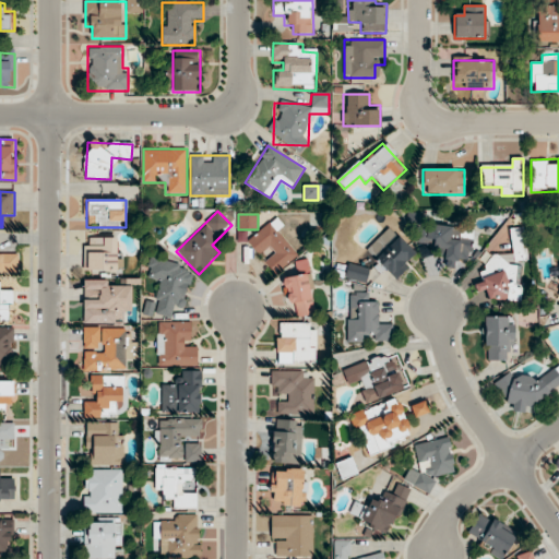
[(247,241),(263,260),(275,275),(300,253),(272,221),(247,241)]
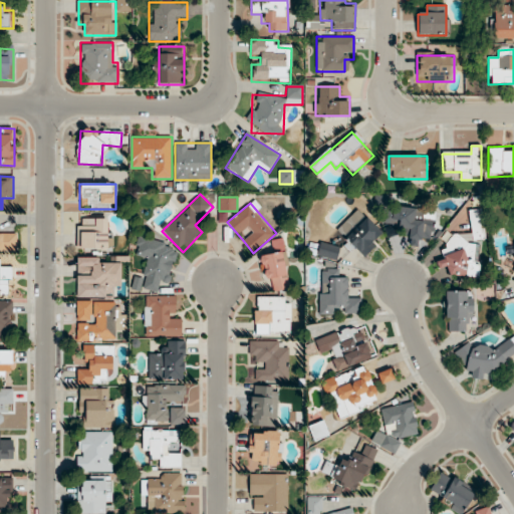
[(431,240),(435,213),(386,205),(382,225),(411,230),(409,246),(419,247),(420,238),(431,240)]
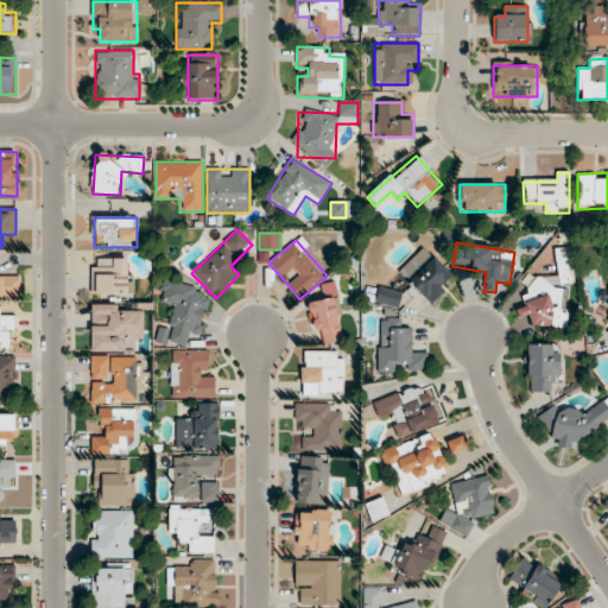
[(399,274),(431,304),(455,278),(423,248),(399,274)]
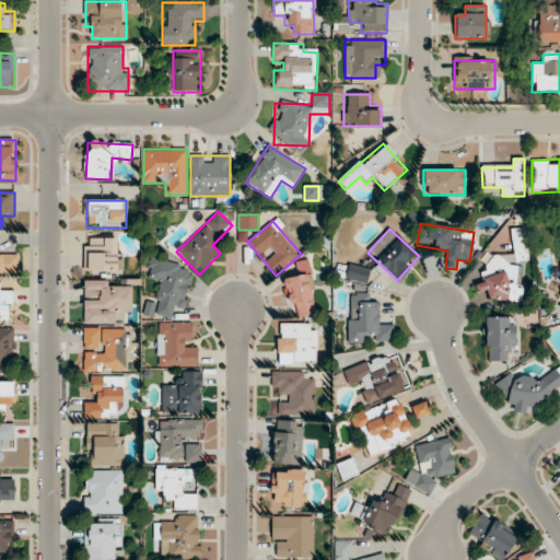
[(513,260),(524,260),(524,230),(513,230),(513,260)]
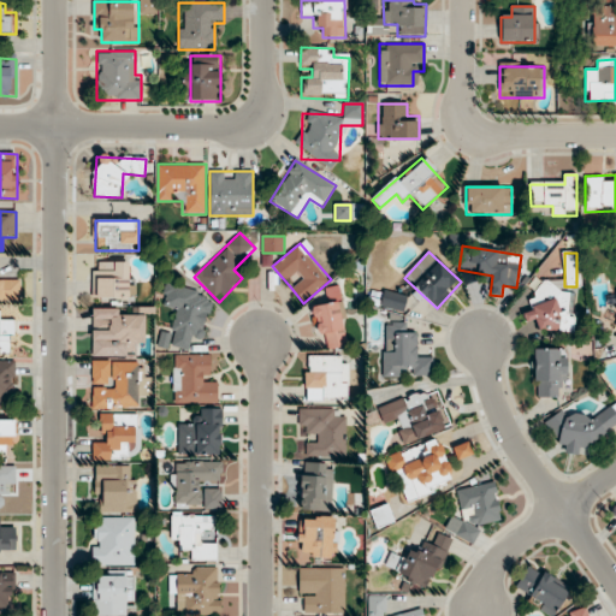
[(93,300),(134,300),(134,264),(93,264),(93,300)]
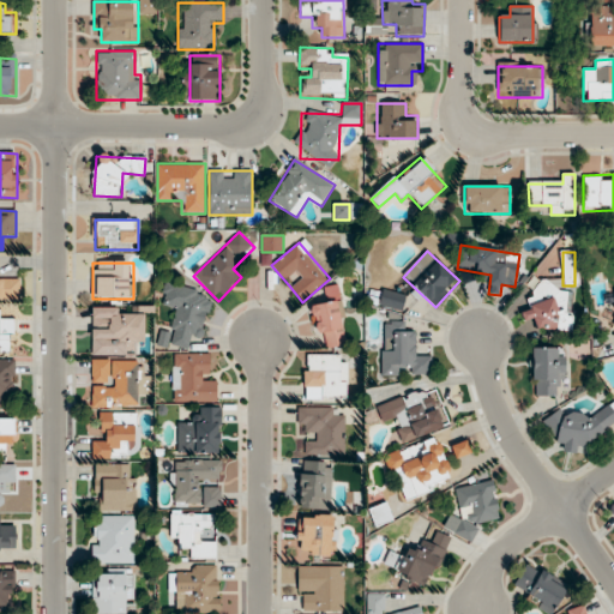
[(0,302),(19,304),(19,281),(0,280),(0,302)]
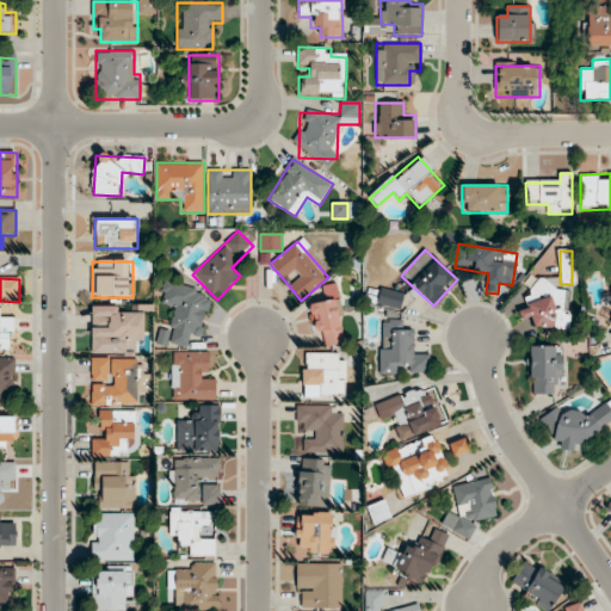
[(187,347),(190,335),(201,338),(211,294),(165,283),(160,303),(176,307),(167,343),(187,347)]
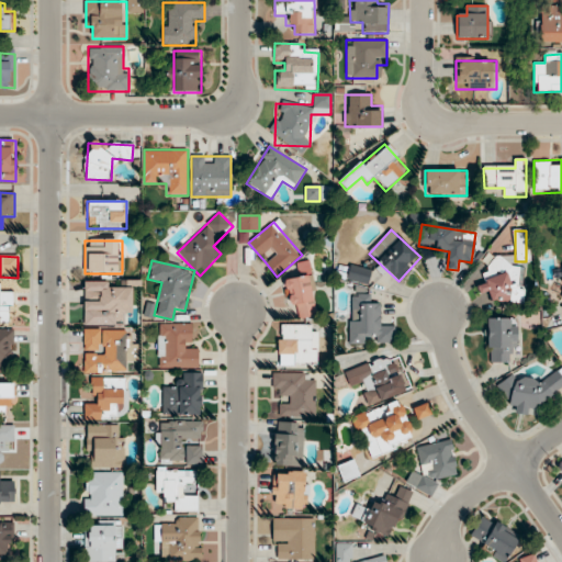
[(491,302),(519,304),(523,265),(487,262),(485,293),(492,293),(491,302)]
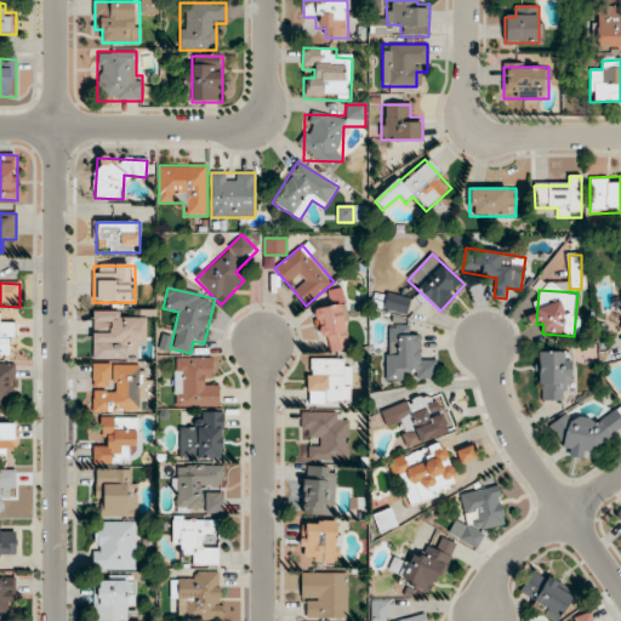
[(385,309),(406,313),(409,298),(387,295),(385,309)]
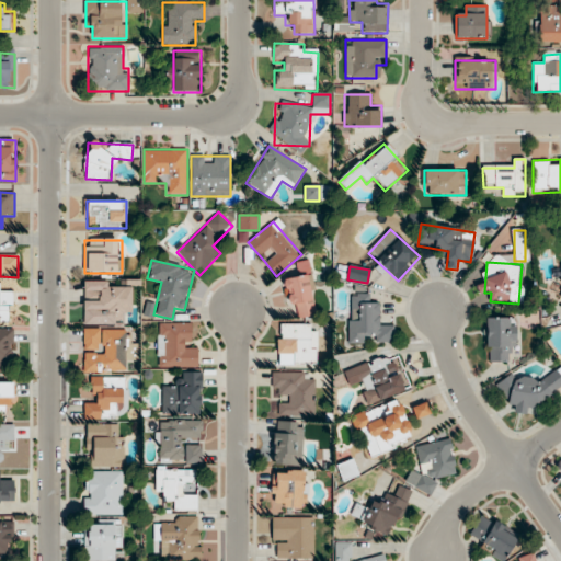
[(317,315),(308,275),(284,281),(294,320),(317,315)]
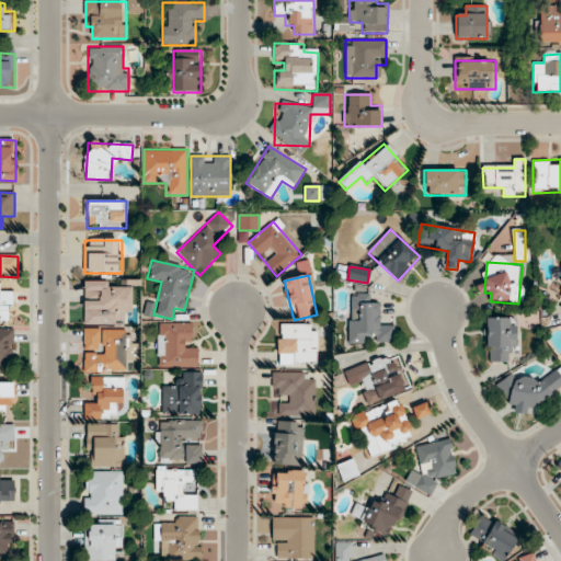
[(13,293),(1,293),(1,285),(0,284),(0,323),(13,324),(13,293)]
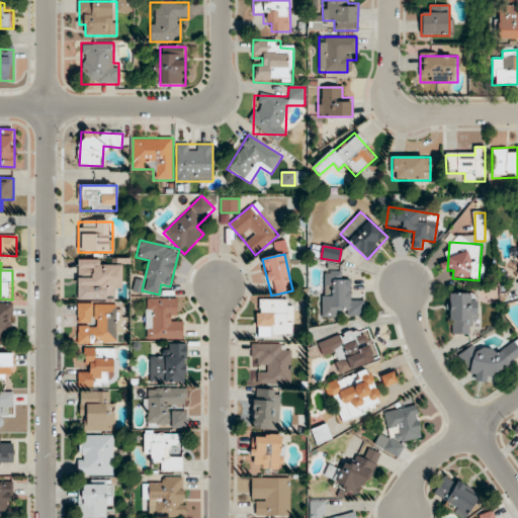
[(119,265),(79,265),(79,284),(88,284),(88,296),(119,296),(119,265)]
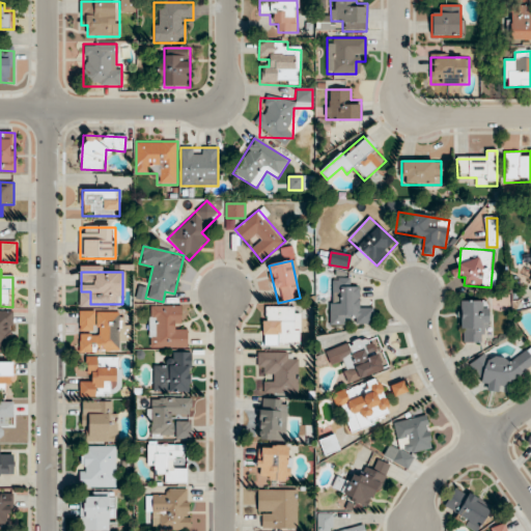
[(330,278),(330,325),(373,326),(374,308),(361,308),(361,288),(351,288),(352,279),(330,278)]
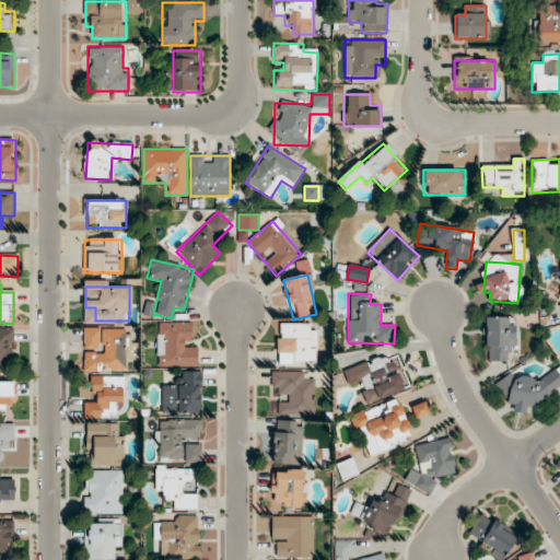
[(506,351),(515,351),(515,317),(486,317),(486,362),(506,362),(506,351)]
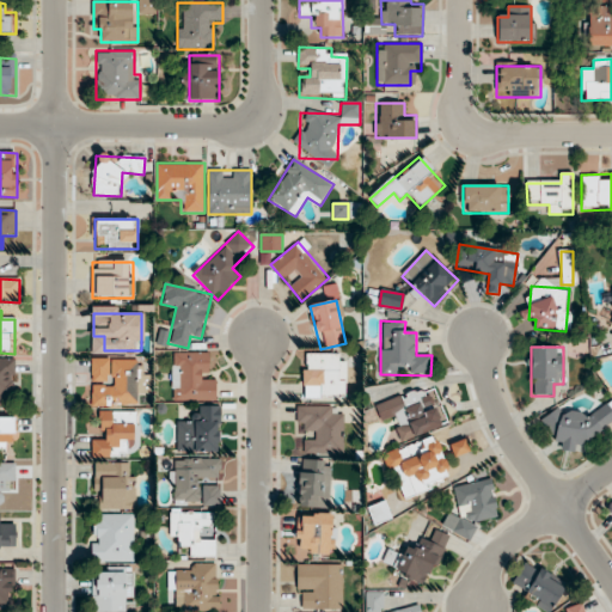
[(215,378),(208,378),(208,353),(172,353),(172,402),(215,402),(215,378)]
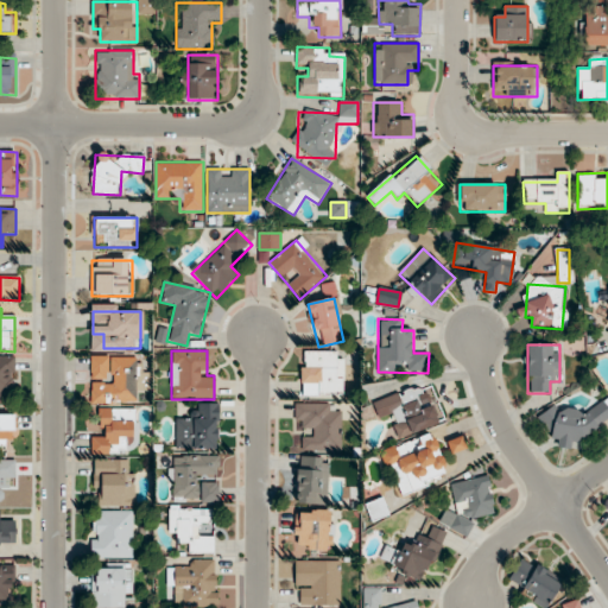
[(343,397),(343,352),(301,352),(301,397),(343,397)]
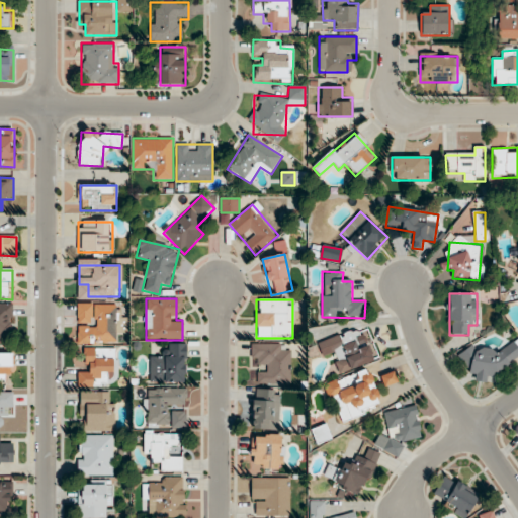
[(0,343),(9,344),(9,305),(0,304),(0,343)]
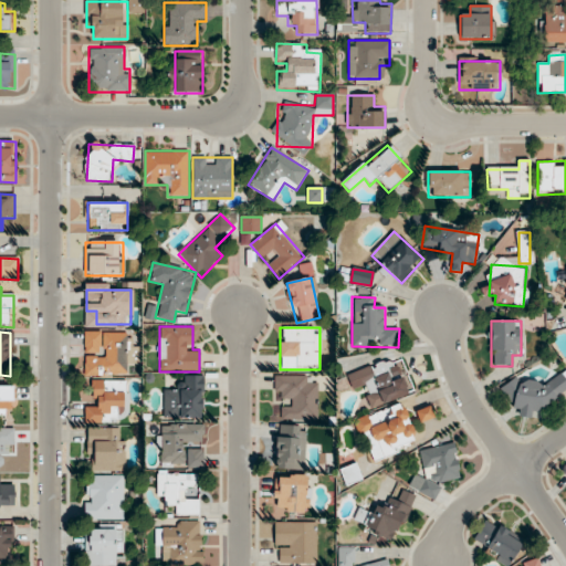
[(84,377),(127,377),(127,364),(132,364),(132,332),(84,332),(84,377)]
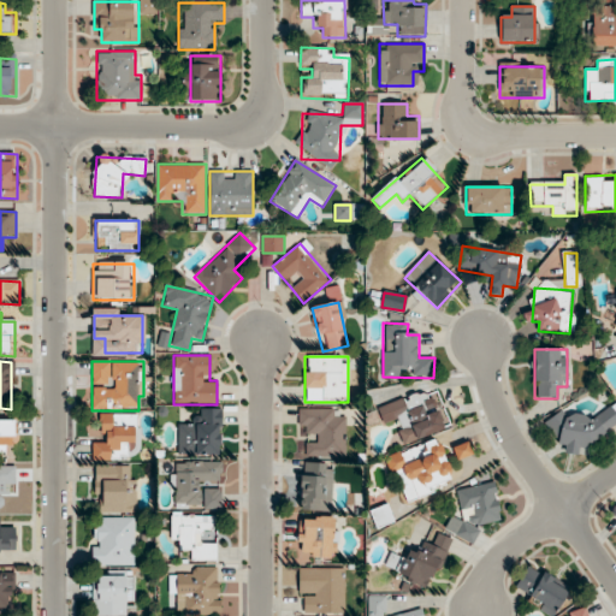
[(377,409),(384,426),(395,422),(403,445),(450,427),(434,388),(377,409)]
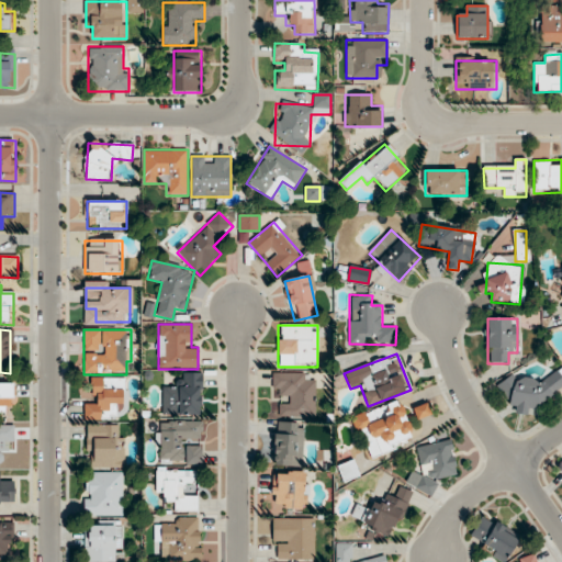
[(561,389),(561,368),(536,385),(529,374),(517,382),(513,375),(497,385),(519,418),(561,389)]
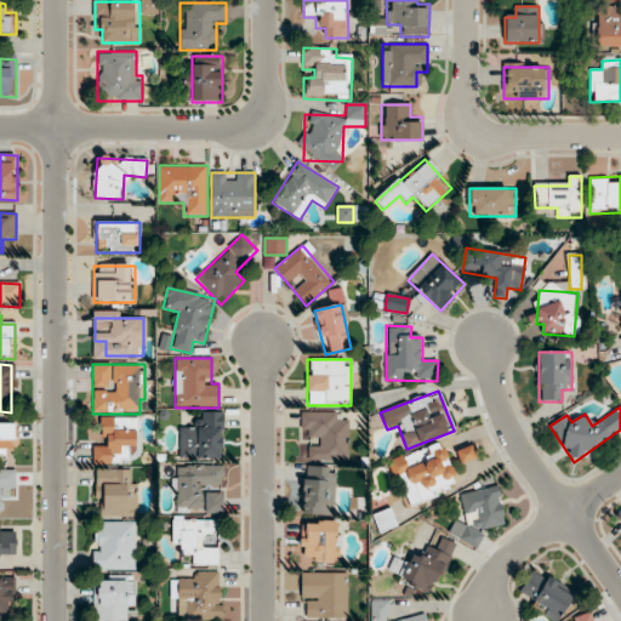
[(223,412),(199,412),(199,426),(178,426),(178,460),(223,460),(223,412)]
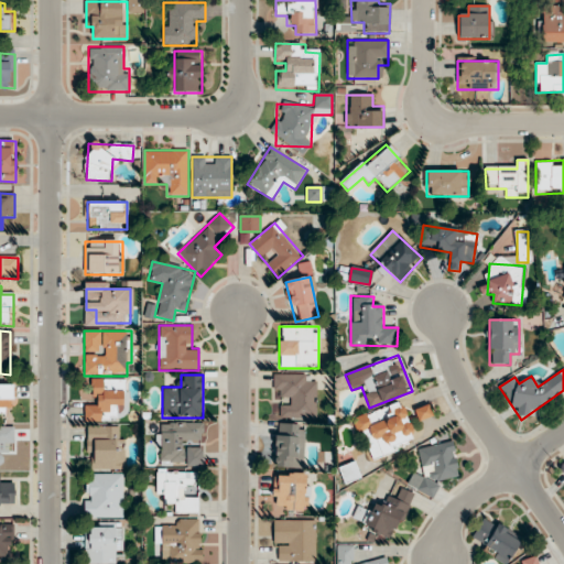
[(316,420),(317,384),(306,384),(306,375),(273,375),(273,397),(284,397),(283,419),(316,420)]
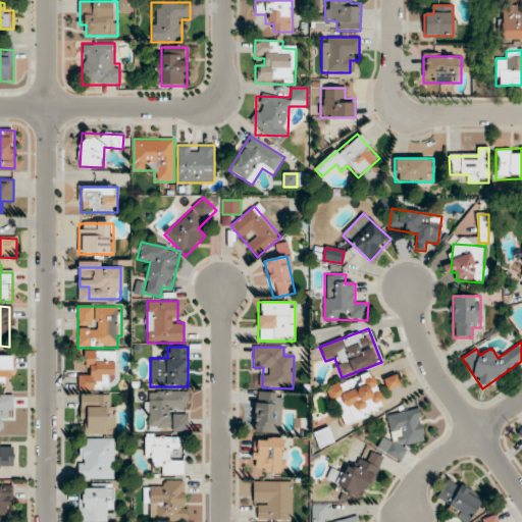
[(115,351),(87,352),(87,375),(79,375),(79,389),(115,389),(115,351)]
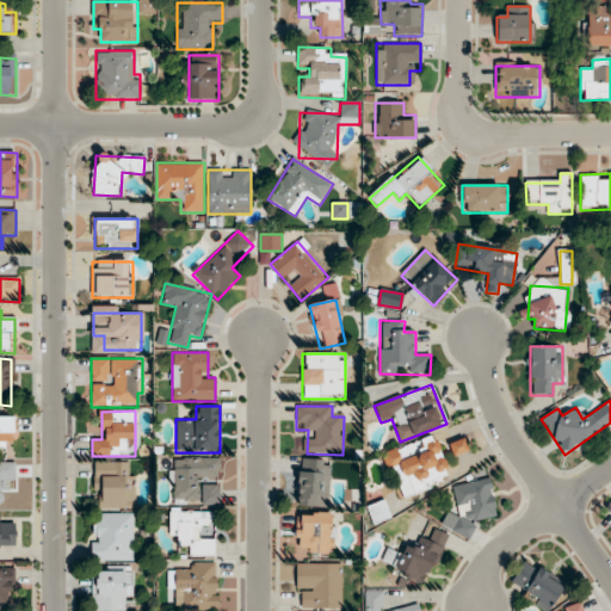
[(0,449),(16,449),(16,417),(0,417),(0,449)]
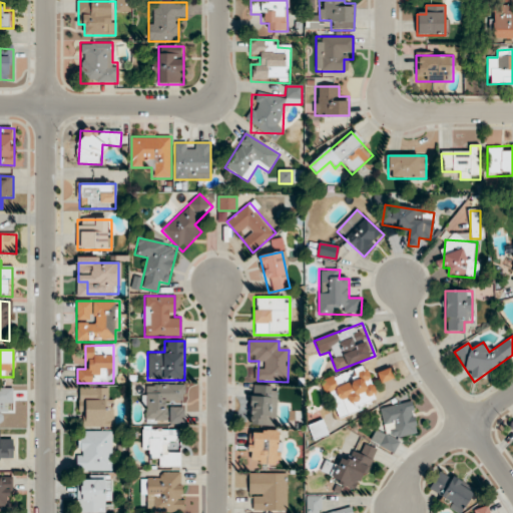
[(365,365),(322,382),(337,420),(380,403),(365,365)]
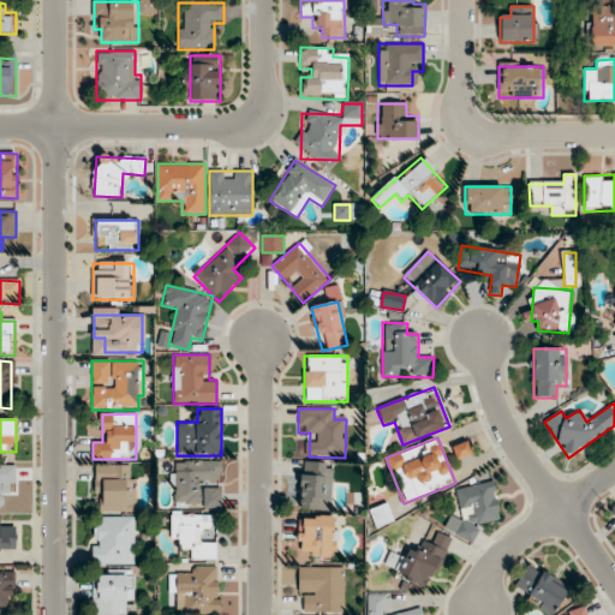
[(173,508),(221,507),(221,488),(210,488),(210,463),(173,463),(173,508)]
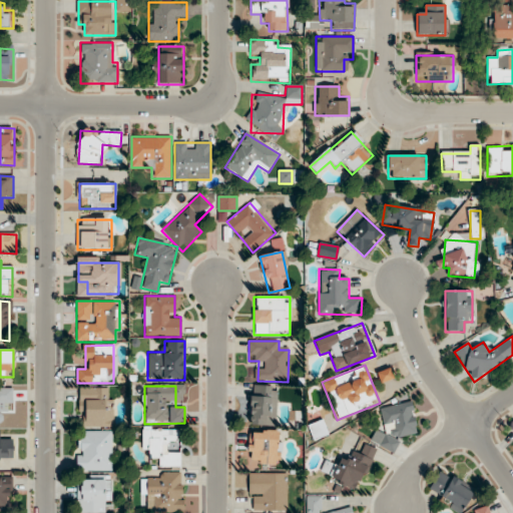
[(277,387),(251,387),(251,426),(277,426),(277,387)]
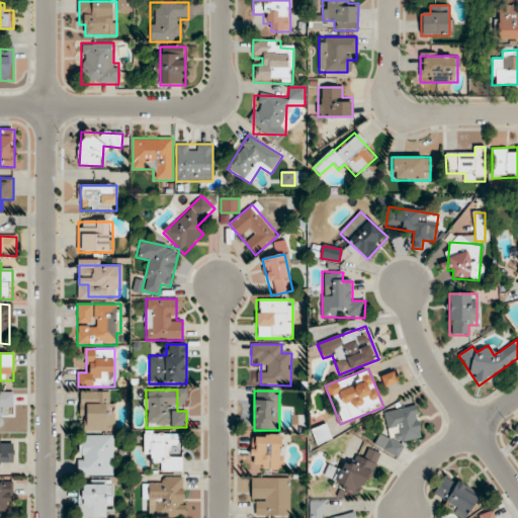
[(13,393),(0,392),(0,431),(3,432),(3,411),(13,411),(13,393)]
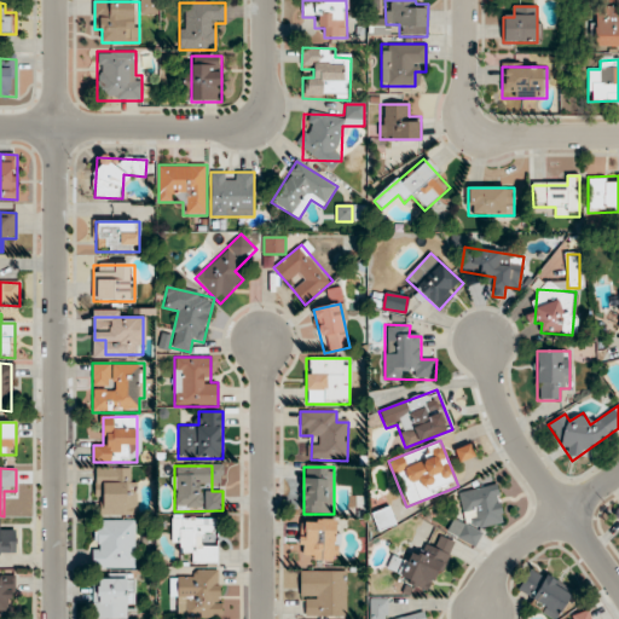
[(96,469),(96,516),(137,516),(137,469),(96,469)]
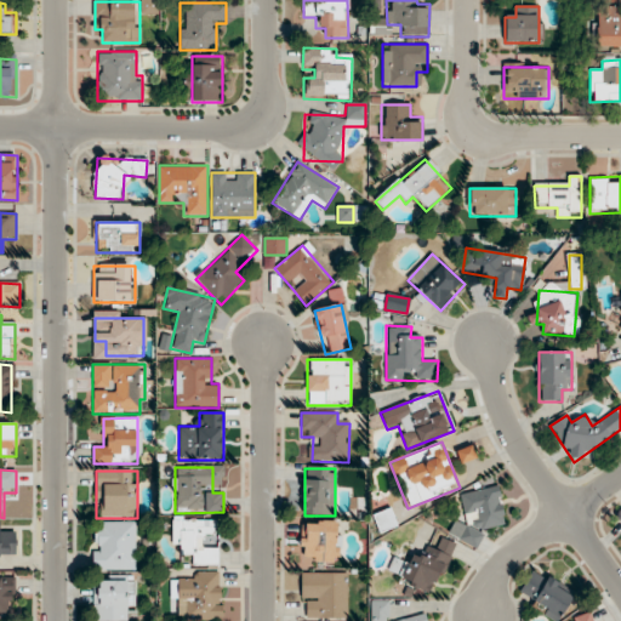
[(468,533),(506,525),(499,488),(461,495),(468,533)]
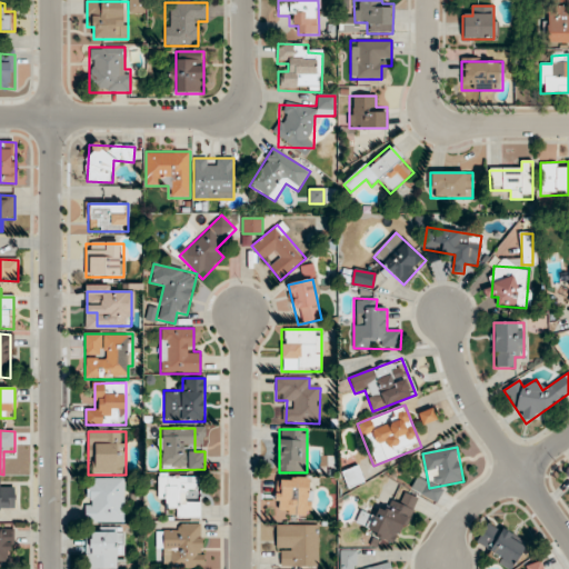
[(342,471),(347,488),(363,483),(359,467),(342,471)]
